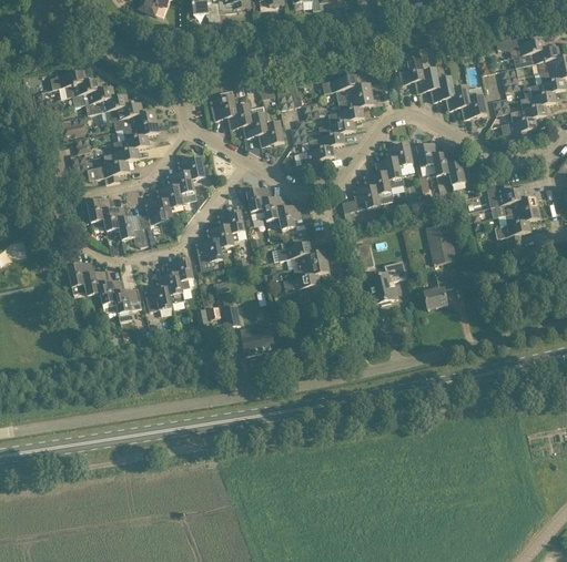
[(159,2),(166,6),(169,0),(140,0),(138,7),(154,13),(159,2)]
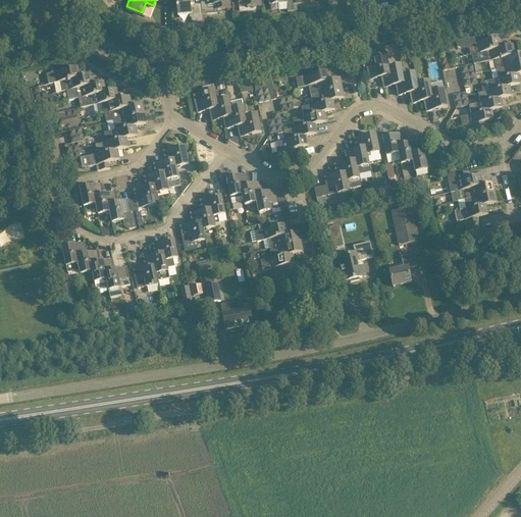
[(177,11),(189,10),(189,13),(191,14),(191,18),(198,23),(203,23),(202,14),(202,11),(201,0),(194,1),(194,0),(177,0),(177,2),(176,2),(177,11)]
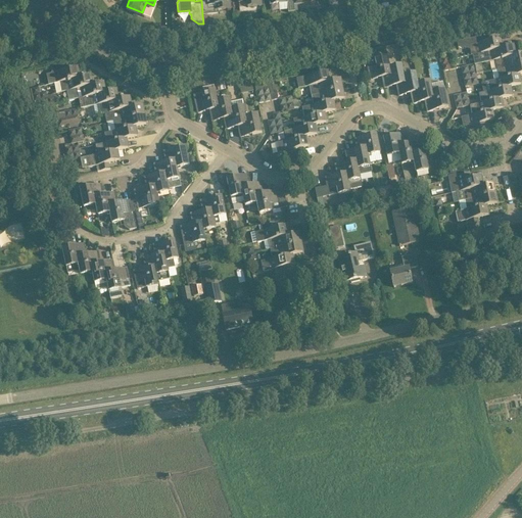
[(230,4),(230,2),(230,0),(201,0),(202,11),(218,9),(218,6),(230,4)]
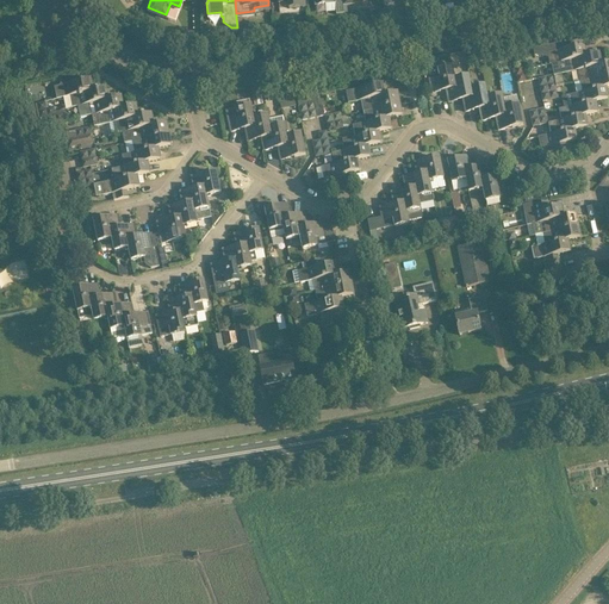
[(193,43),(193,36),(193,26),(184,26),(184,36),(184,43),(193,43)]
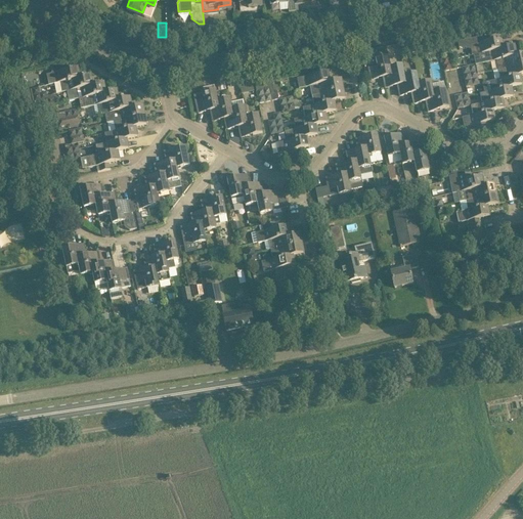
[(476,34),(456,38),(459,44),(460,43),(470,45),(472,52),(473,51),(483,49),(503,45),(503,44),(500,35),(489,37),(488,31),(476,34)]
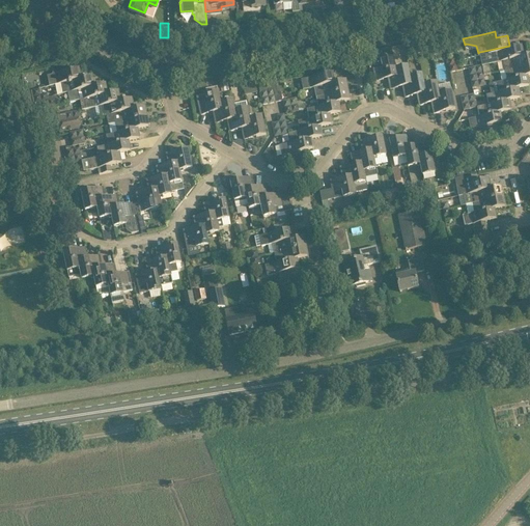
[(446,48),(445,43),(430,46),(431,51),(446,48)]
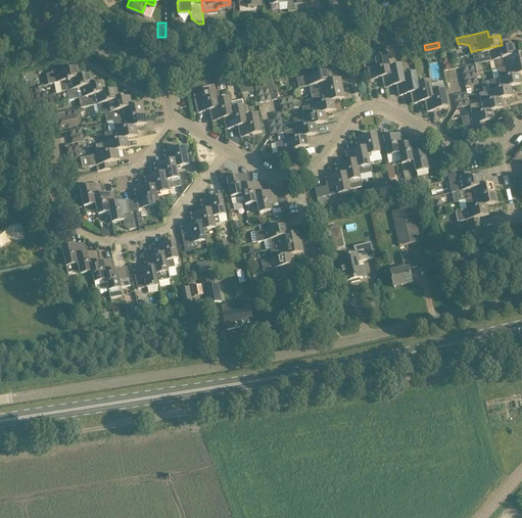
[(474,61),(481,59),(480,59),(484,58),(484,59),(494,57),(494,56),(515,52),(515,51),(513,42),(502,44),(502,45),(482,49),(472,51),(474,60),(474,61)]
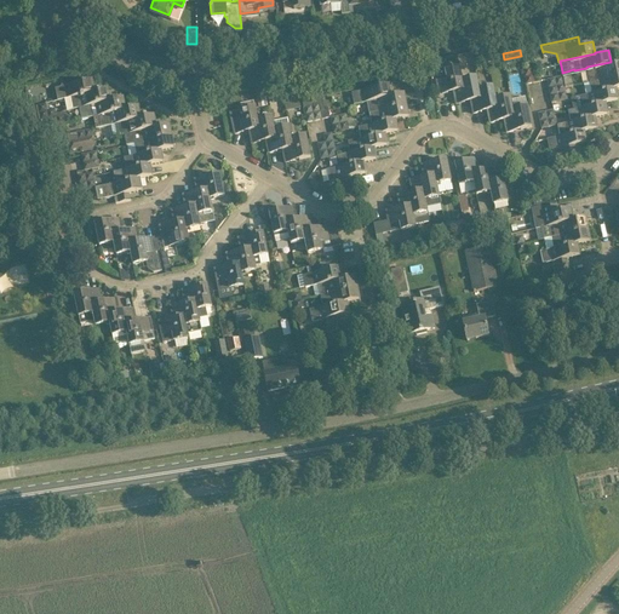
[(427,58),(429,70),(434,69),(433,66),(439,64),(437,56),(427,58)]
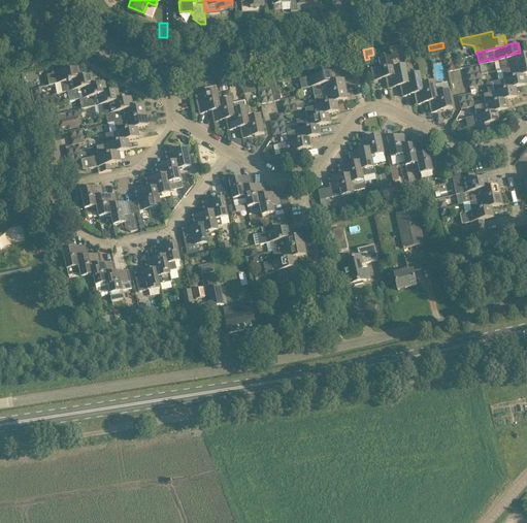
[(501,67),(526,61),(526,50),(520,52),(520,53),(499,57),(499,58),(501,67)]
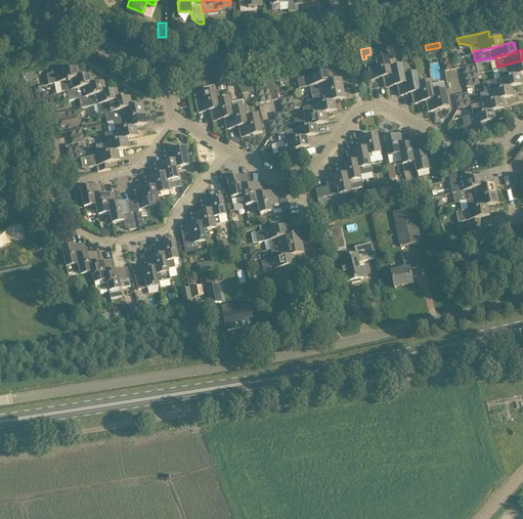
[(382,73),(382,74),(391,72),(390,65),(388,53),(376,56),(377,62),(367,65),(369,76),(382,73)]
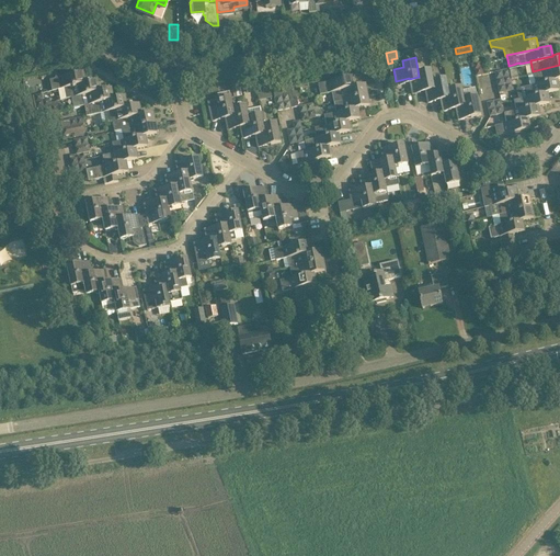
[(472,58),(476,71),(482,70),(480,57),(472,58)]
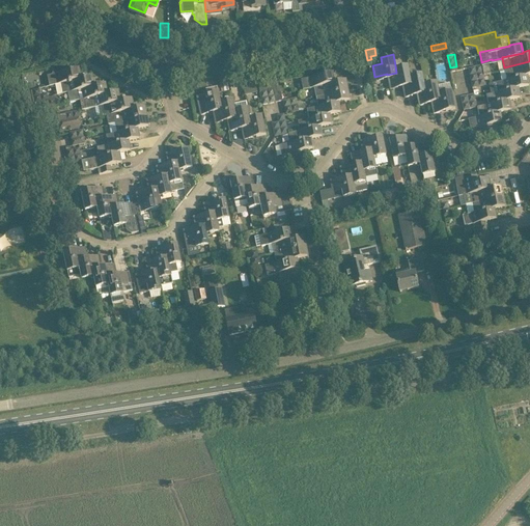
[(481,61),(468,64),(469,71),(482,68),(483,71),(490,70),(489,60),(481,62),(481,61)]
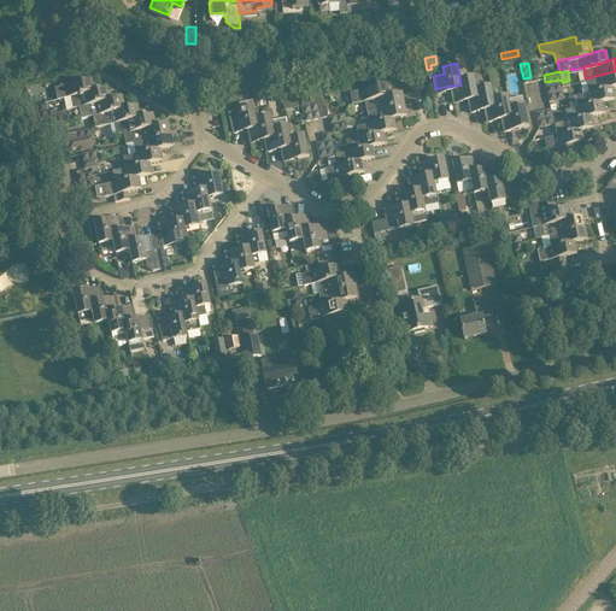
[(615,71),(586,78),(588,89),(612,84),(615,83),(615,71)]
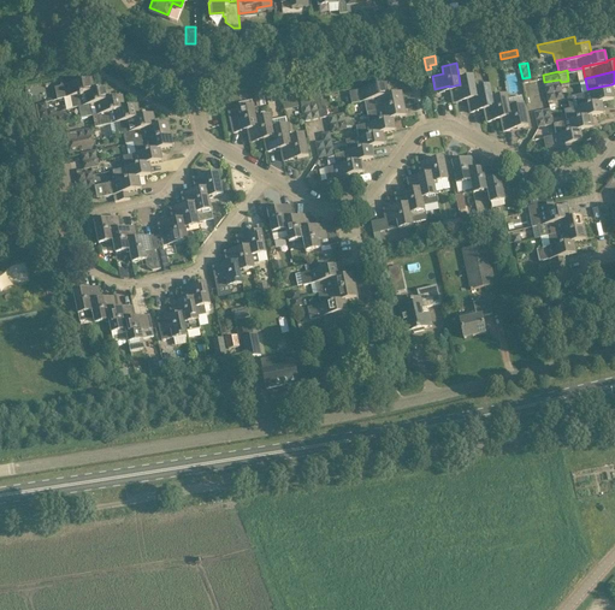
[(473,73),(459,76),(460,84),(449,87),(451,99),(466,95),(466,96),(477,94),(475,86),(477,86),(473,73)]
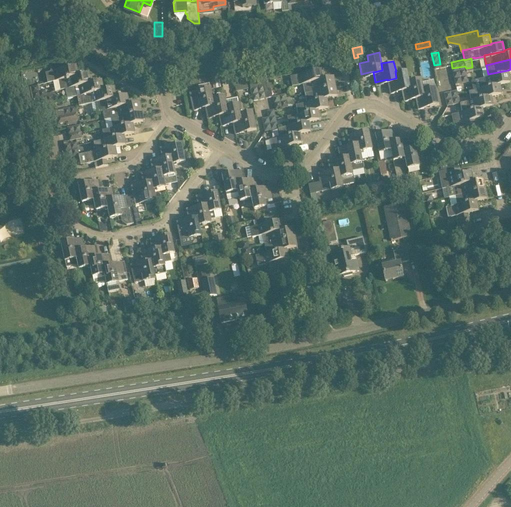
[(53,78),(58,77),(78,73),(78,72),(76,63),(45,69),(47,79),(53,78)]
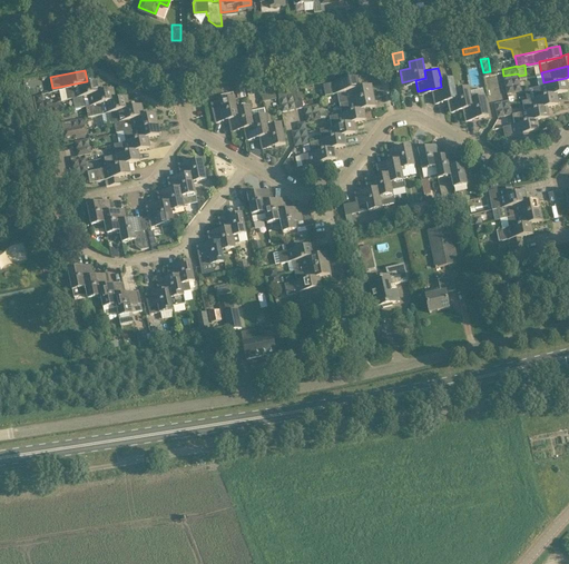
[(322,81),(324,91),(324,92),(336,90),(336,89),(359,85),(356,73),(322,81)]
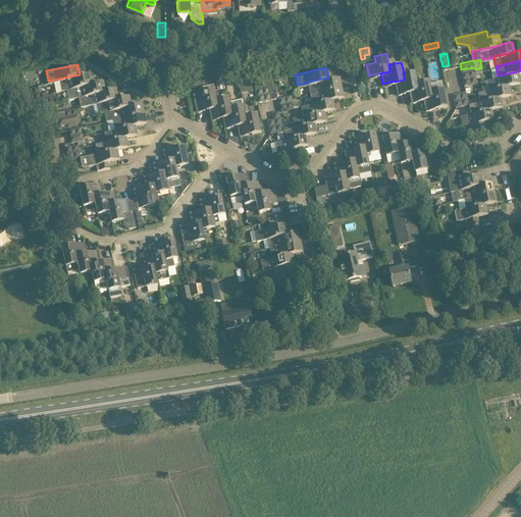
[(476,74),(475,69),(474,67),(461,69),(463,76),(476,74)]
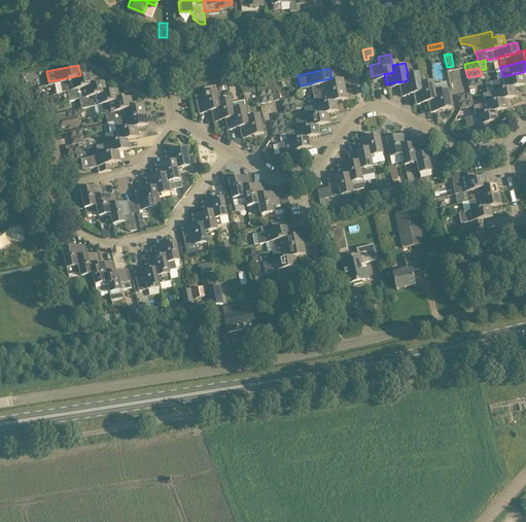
[(408,80),(398,82),(400,93),(413,90),(413,91),(422,89),(421,81),(419,71),(408,73),(407,73),(408,80)]
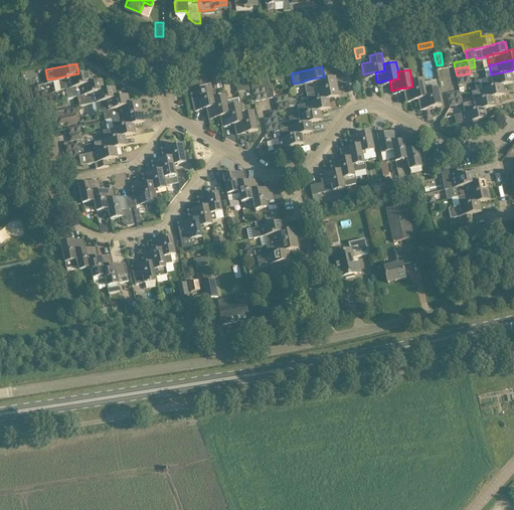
[(58,77),(53,78),(54,89),(60,87),(65,86),(71,85),(91,80),(91,79),(89,70),(78,72),(78,73),(58,77)]
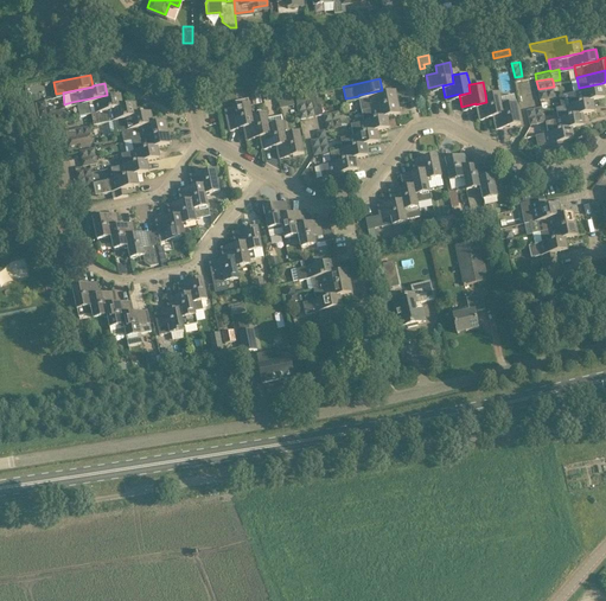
[(605,94),(603,83),(579,88),(567,90),(569,102),(592,97),(605,94)]
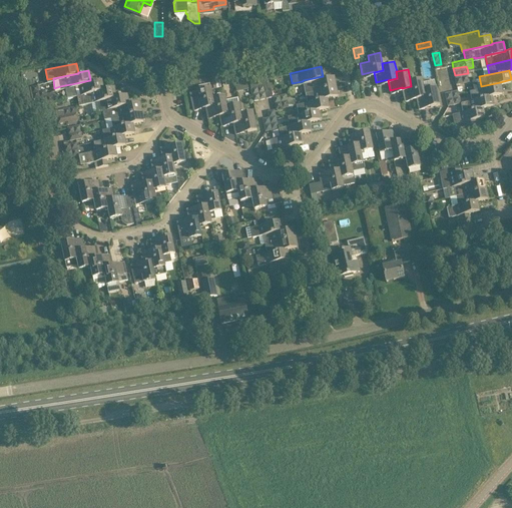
[(225,80),(234,79),(232,71),(224,73),(225,80)]
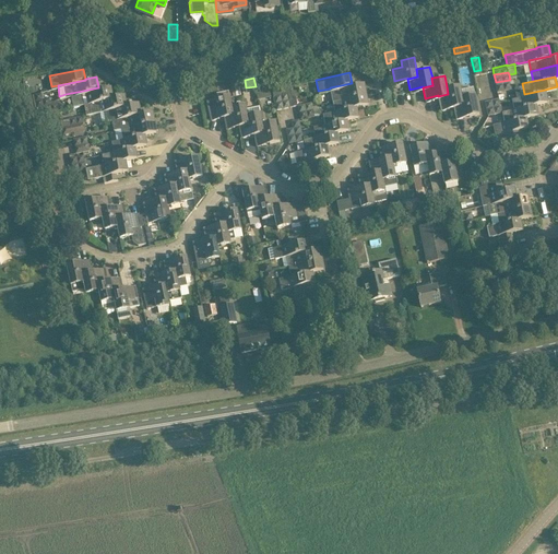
[(330,87),(330,89),(332,98),(366,92),(364,81),(352,83),(330,87)]
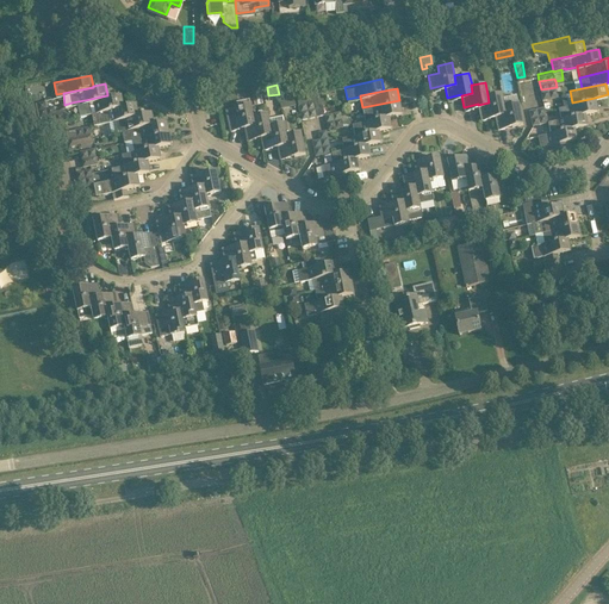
[(502,91),(488,94),(489,103),(478,105),(480,116),(495,113),(495,114),(507,111),(504,103),(502,91)]
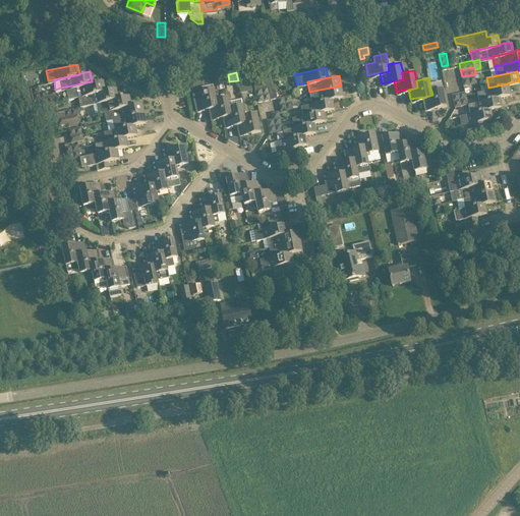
[(103,78),(92,80),(92,81),(72,86),(66,87),(68,97),(77,95),(85,93),(105,89),(103,78)]
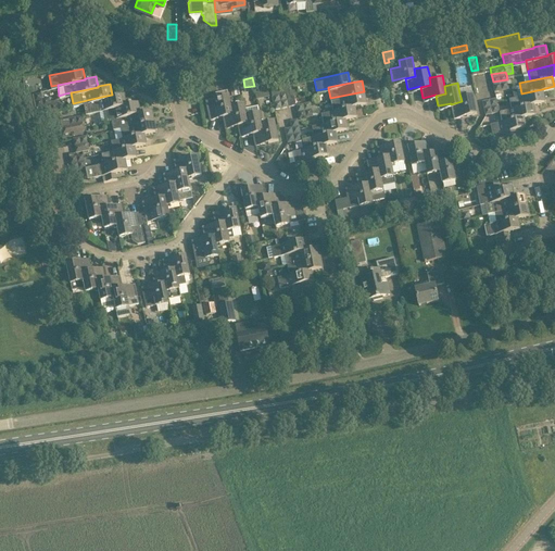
[(279,84),(277,84),(270,85),(275,105),(281,104),(278,90),(280,90),(279,84)]
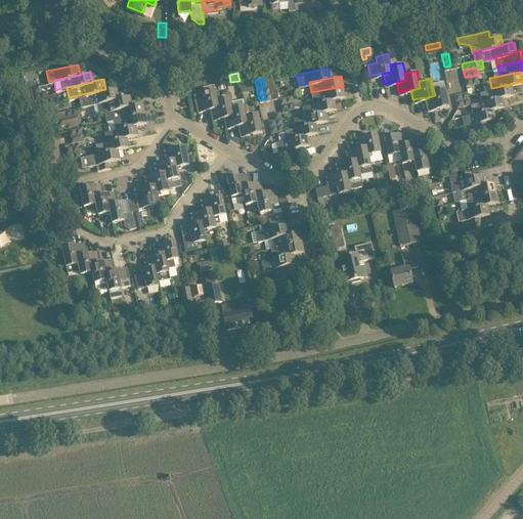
[(203,83),(204,89),(193,91),(198,109),(209,106),(218,104),(217,98),(217,97),(215,87),(213,81),(203,83)]
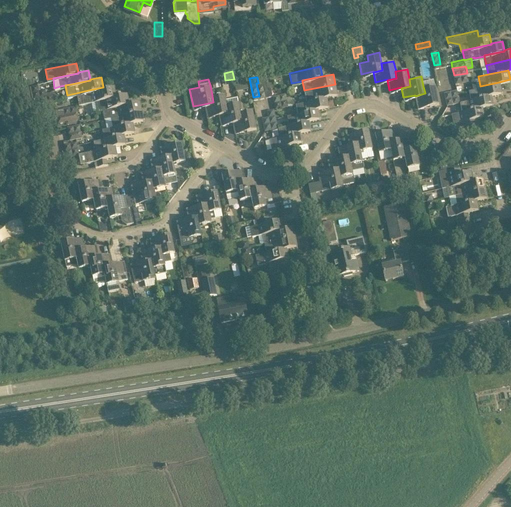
[(33,95),(39,94),(39,88),(37,82),(31,83),(33,95)]
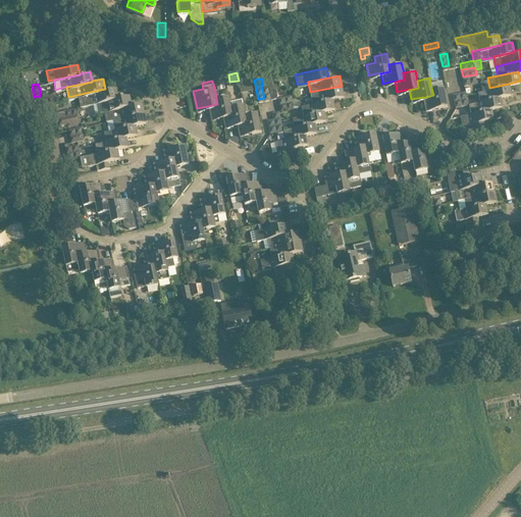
[(276,89),(269,90),(268,84),(263,85),(261,85),(264,98),(277,95),(276,89)]
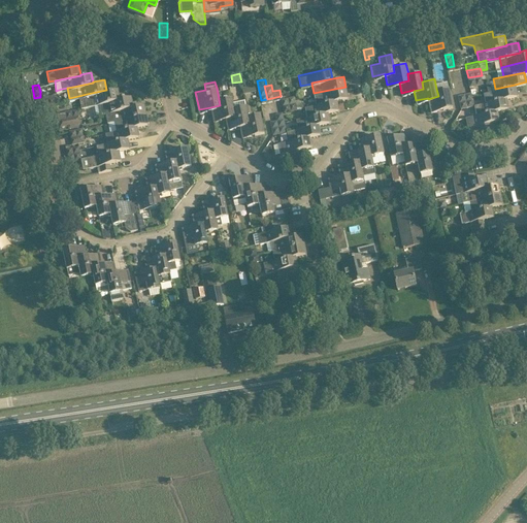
[(484,91),(486,101),(505,96),(517,94),(515,85),(495,89),(484,91)]
